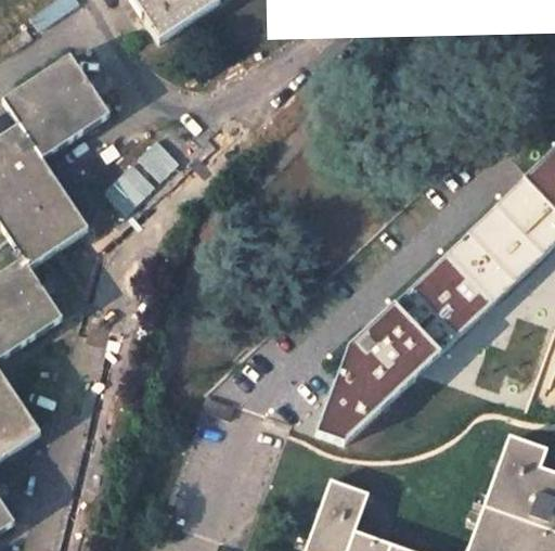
[(131,0),(159,42),(222,0),(131,0)]
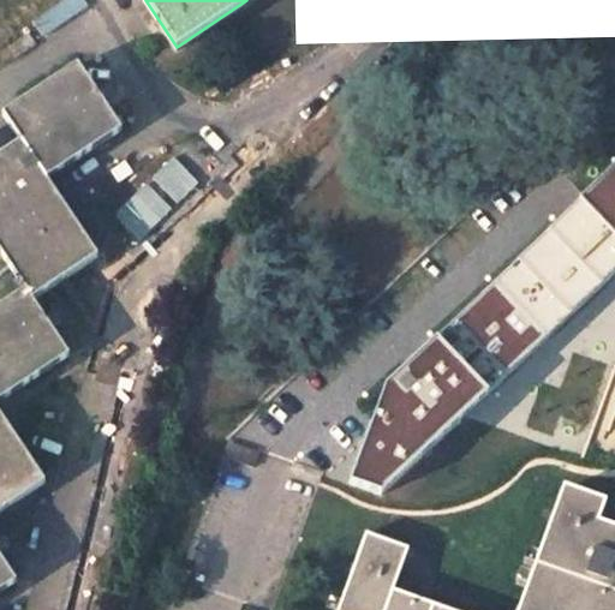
[(0,245),(28,287),(36,300),(102,256),(49,177),(125,127),(81,61),(6,111),(23,137),(0,153),(0,245)]
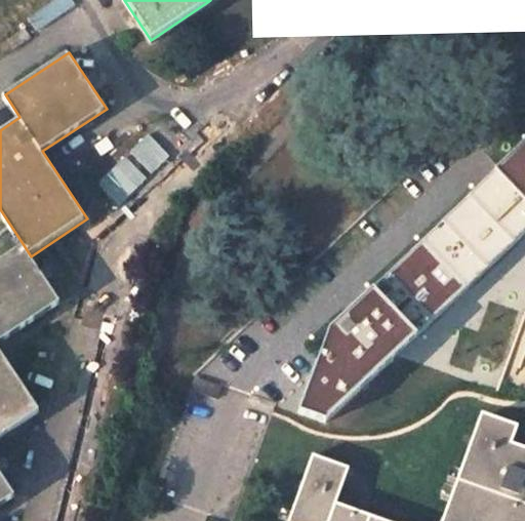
[(524,141),(328,327),(297,410),(323,419),(524,230),(524,141)]
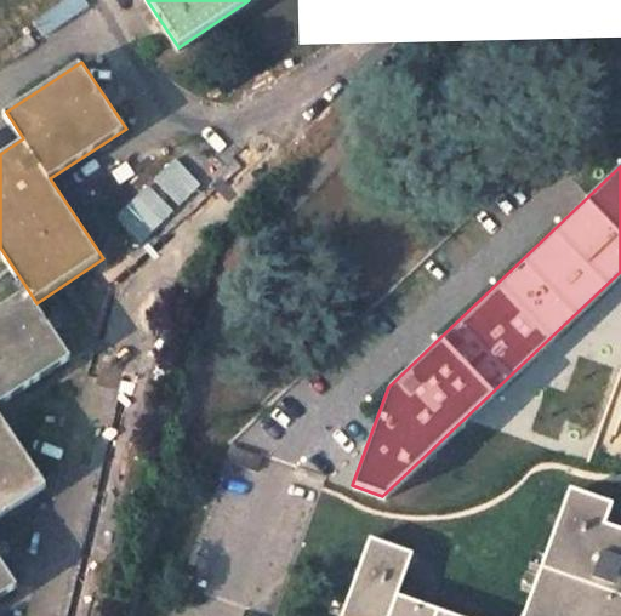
[(0,524),(52,489),(0,412),(0,409),(74,360),(36,303),(28,290),(0,308),(0,524)]
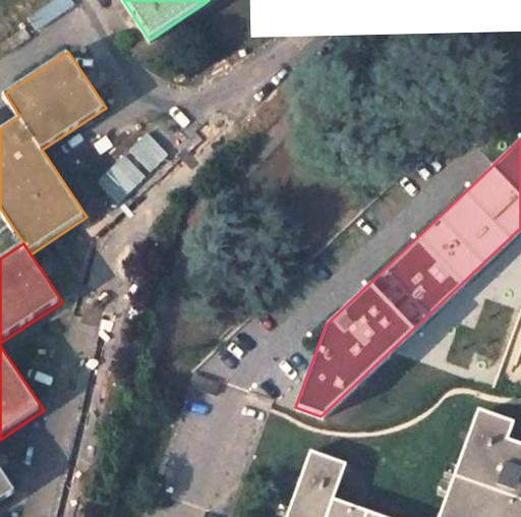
[(520,516),(520,445),(507,440),(513,422),(480,411),(442,516),(392,516),(334,496),(347,461),(314,450),(289,516),(520,516)]
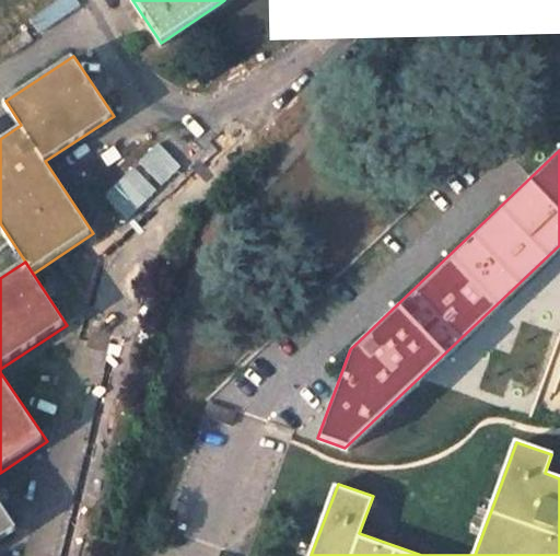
[(0,555),(0,547),(23,533),(0,498),(0,555)]
